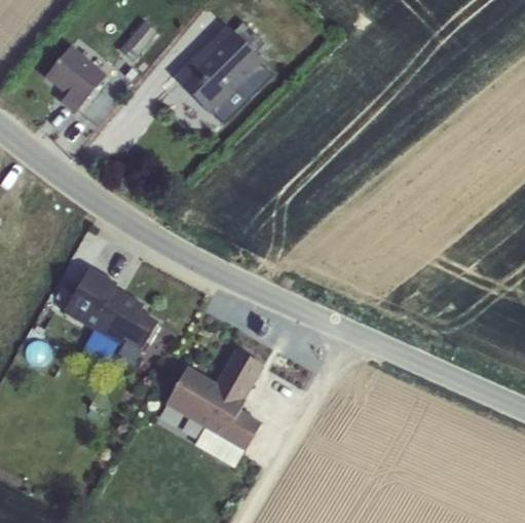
[(120,46),(133,58),(156,32),(145,21),(120,46)]
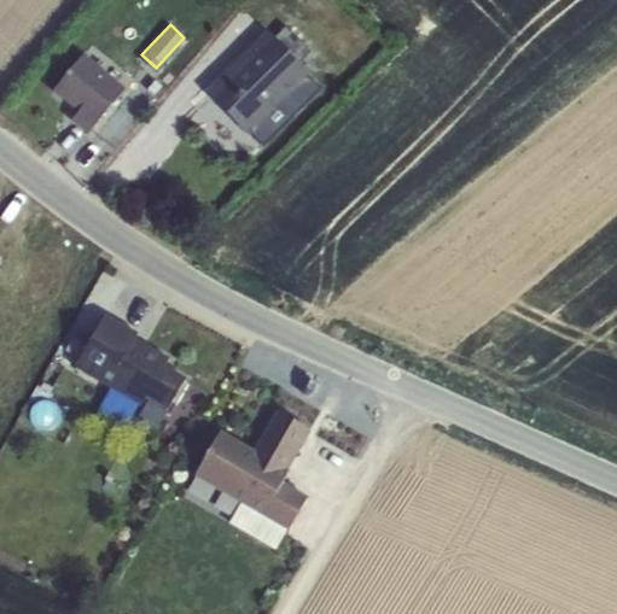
[(309,72),(266,29),(205,89),(248,134),(249,133),(307,75),(309,72)]
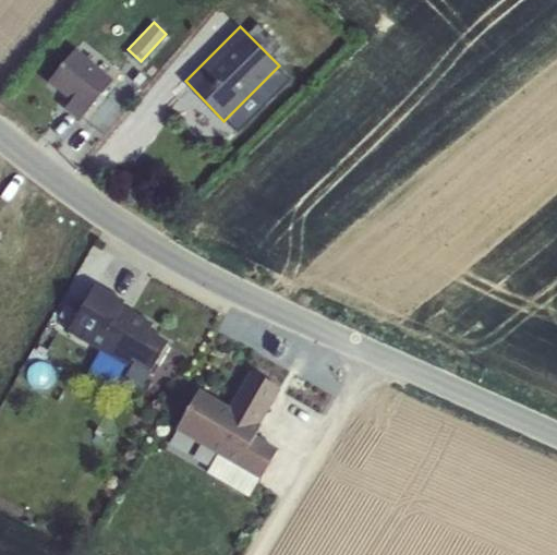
[(111,80),(75,48),(47,80),(70,99),(62,107),(76,119),(84,111),(111,80)]
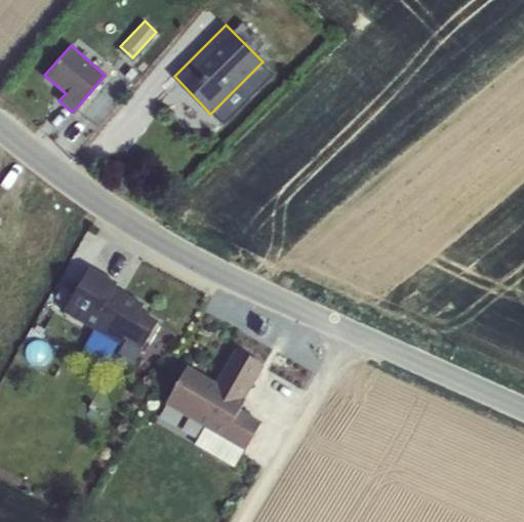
[(260,64),(211,113),(223,124),(272,76),(260,64)]
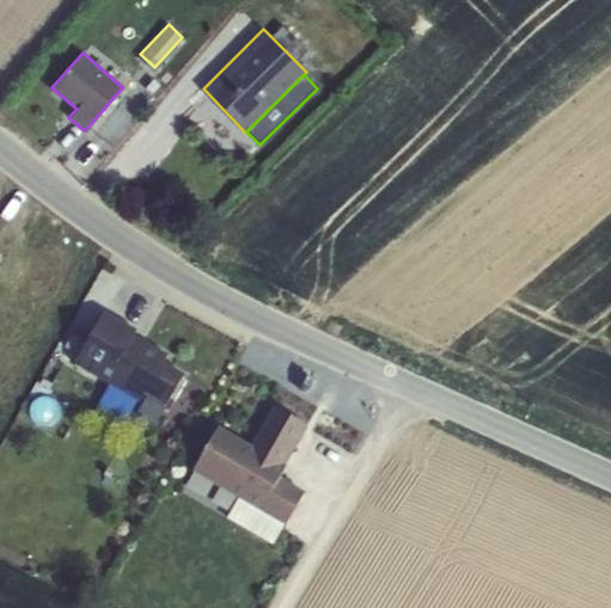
[(107,308),(74,361),(139,399),(144,393),(164,404),(182,374),(163,362),(167,355),(132,333),(135,325),(107,308)]
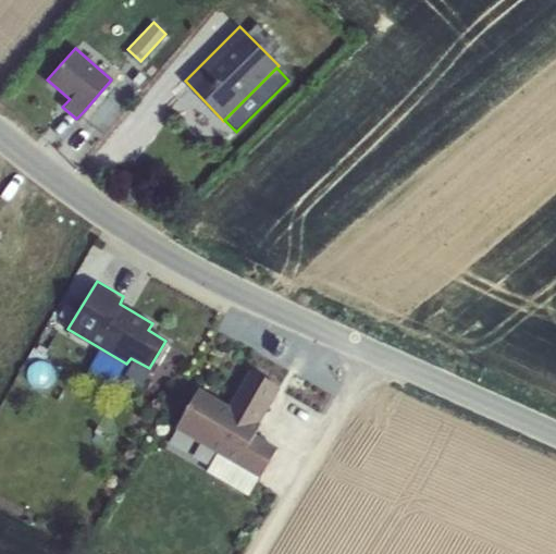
[(280,385),(250,368),(229,404),(200,386),(174,428),(217,453),(206,470),(248,496),(278,448),(250,432),(280,385)]
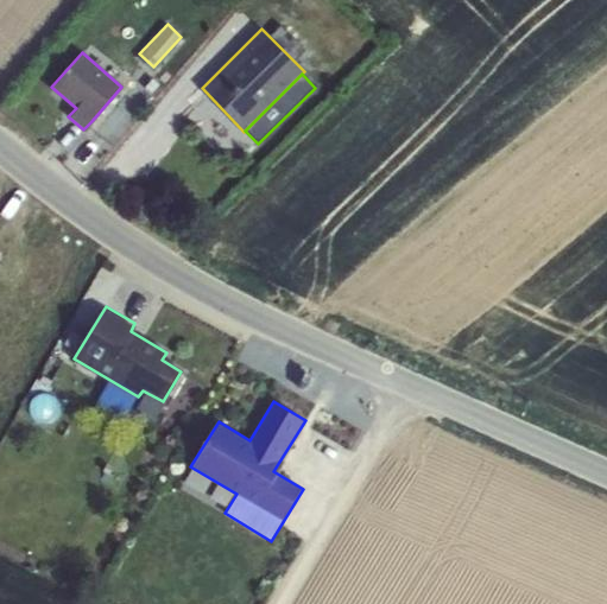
All buildings are outlined.
